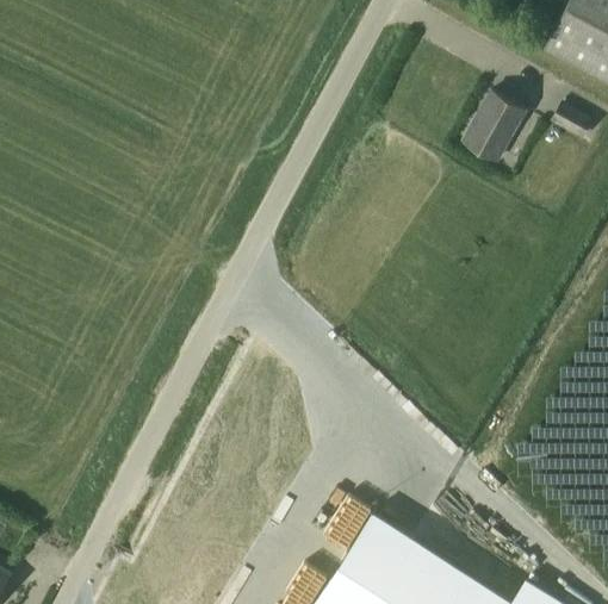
[(607,0),(578,0),(546,60),(607,93),(607,0)]
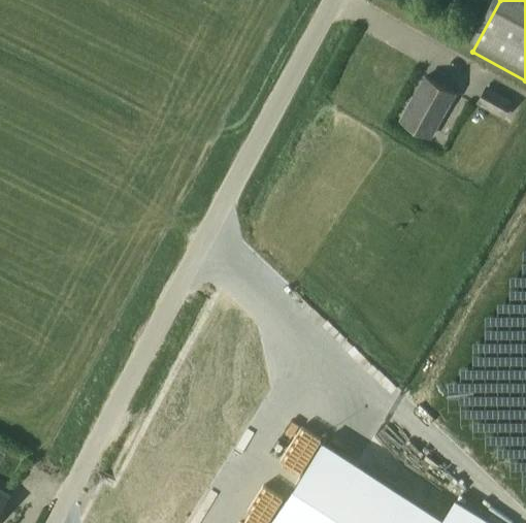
[(419,88),(396,131),(424,145),(447,102),(419,88)]
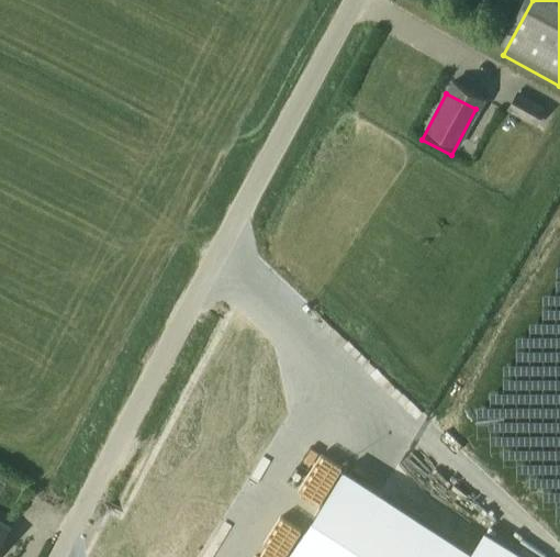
[(512,101),(503,117),(529,130),(537,114),(512,101)]
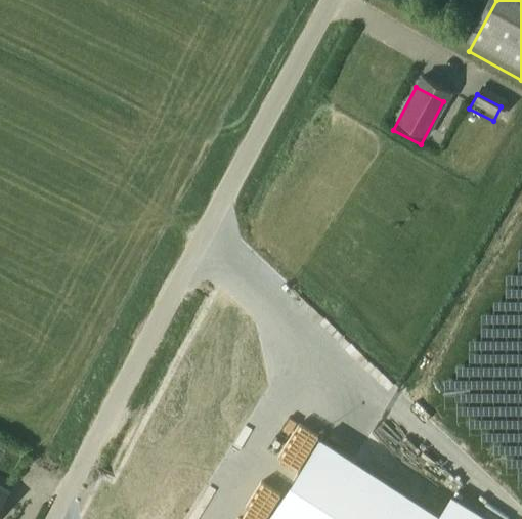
[(319,441),(269,518),(480,518),(452,501),(441,518),(438,518),(319,441)]
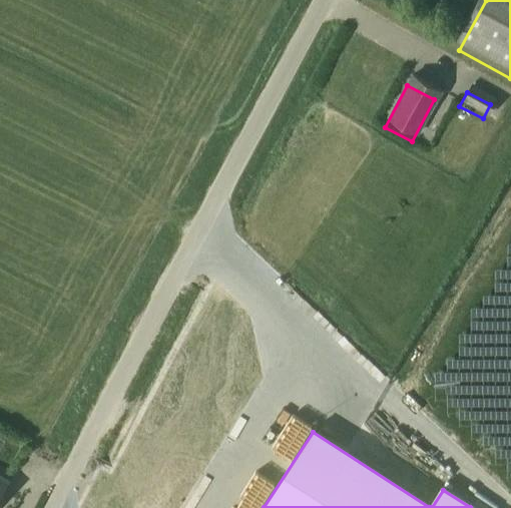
[(0,502),(9,485),(0,480),(0,502)]
